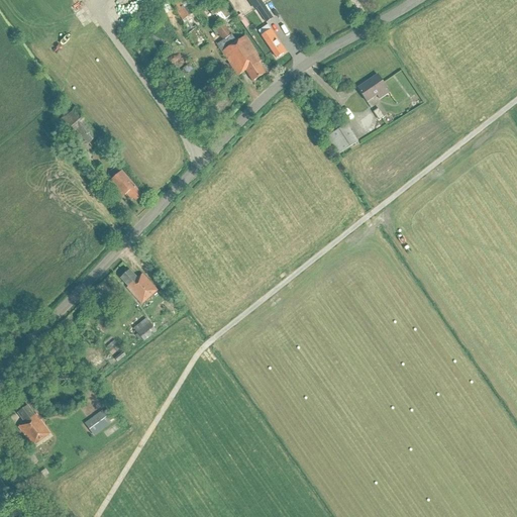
[(125,0),(118,7),(127,16),(134,9),(125,0)]
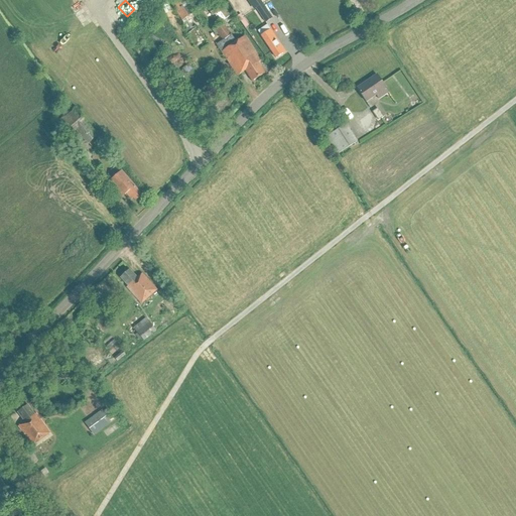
[(128,0),(137,10),(149,0),(128,0)]
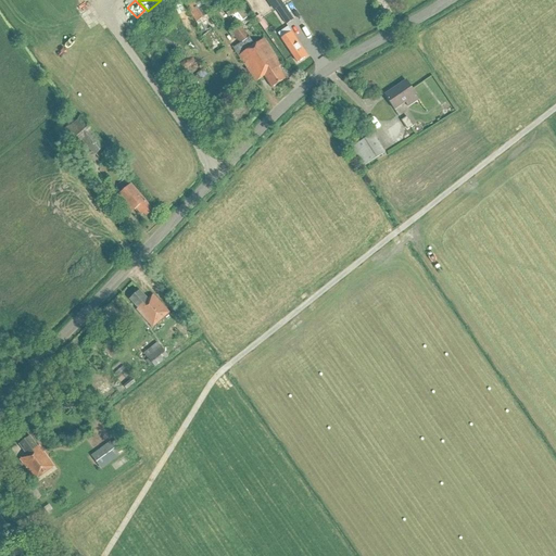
[(210,14),(199,0),(192,0),(185,5),(204,35),(215,28),(206,16),(210,14)]
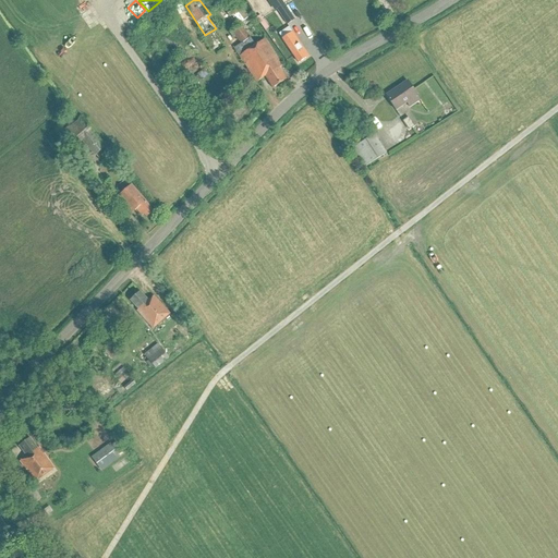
[(283,7),(284,5),(280,0),(266,0),(274,11),(277,10),(283,7)]
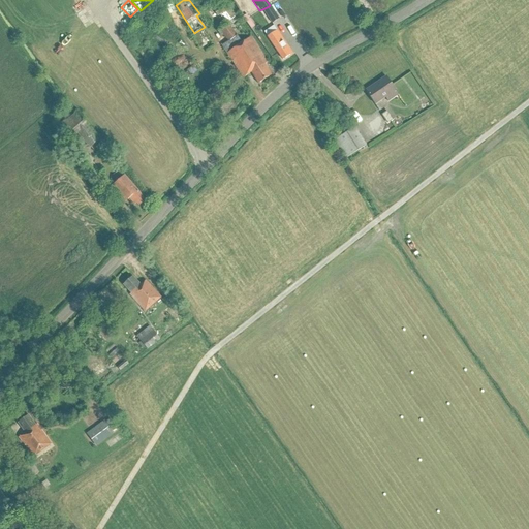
[(279,0),(278,0),(272,4),(282,19),(289,13),(279,0)]
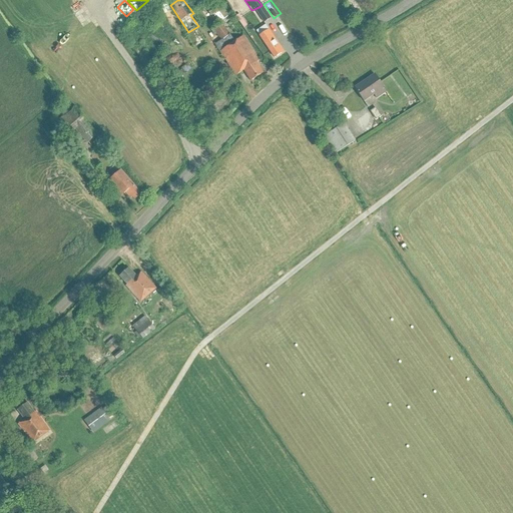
[(264,23),(271,18),(262,5),(261,6),(254,9),(264,23)]
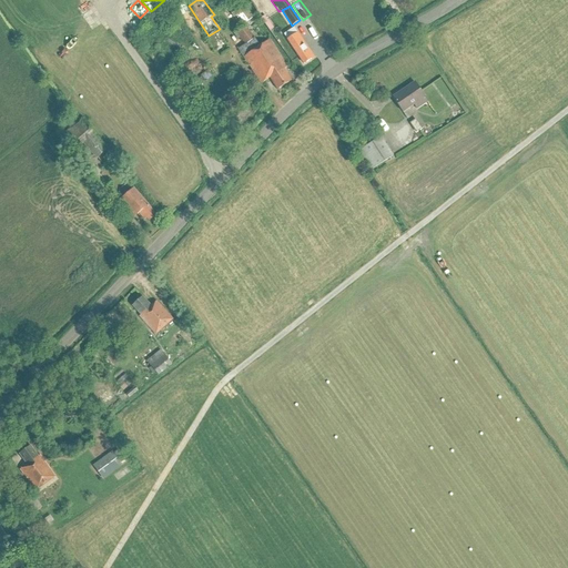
[(232,19),(224,9),(214,16),(225,31),(230,28),(226,23),(232,19)]
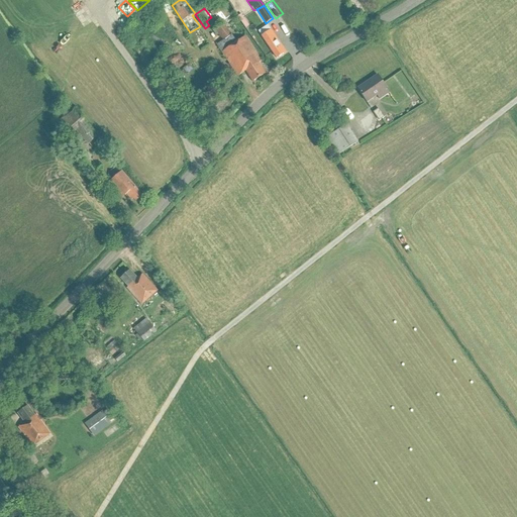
[(283,22),(273,28),(286,53),(297,47),(283,22)]
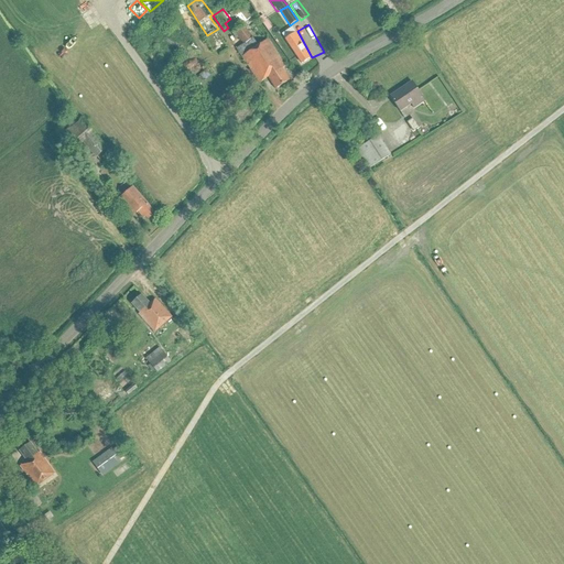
[(259,47),(243,26),(235,33),(245,46),(238,51),(259,83),(268,78),(275,89),(289,80),(282,69),(285,67),(268,41),(259,47)]
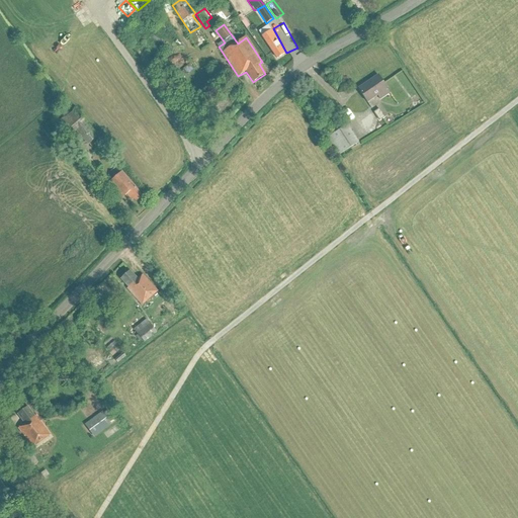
[(262,36),(277,59),(284,54),(281,51),(284,49),(271,30),(262,36)]
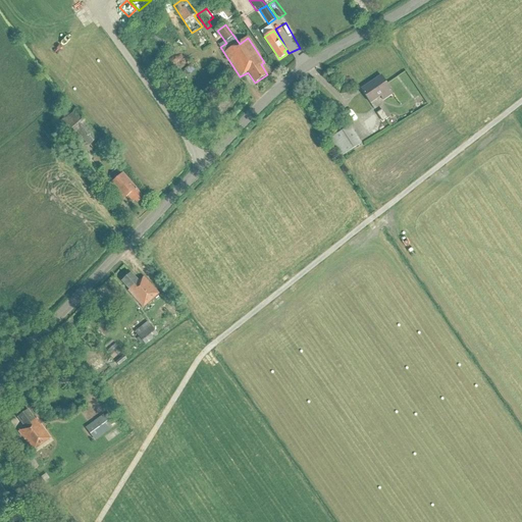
[(181,73),(185,77),(195,69),(192,65),(181,73)]
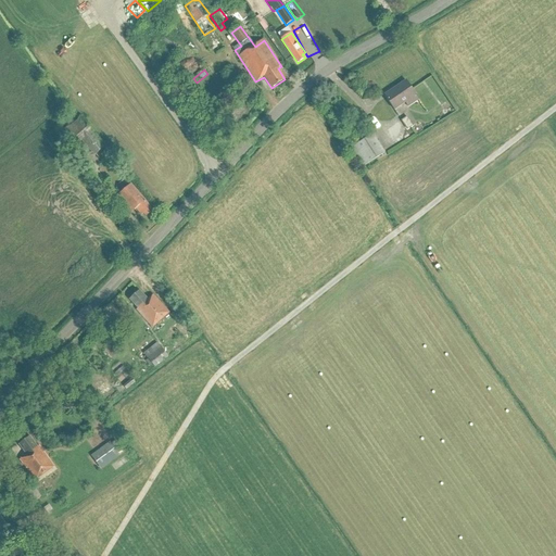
[(408,108),(418,100),(405,80),(384,96),(394,111),(405,103),(408,108)]
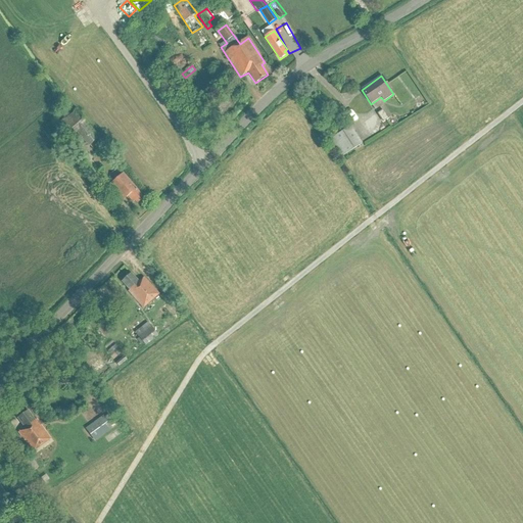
[(384,105),(393,117),(399,113),(390,101),(384,105)]
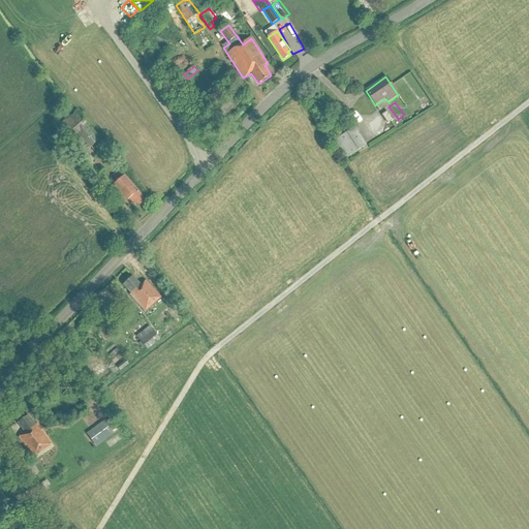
[(90,148),(99,141),(87,126),(88,125),(76,113),(66,121),(65,120),(60,125),(71,139),(78,133),(90,148)]
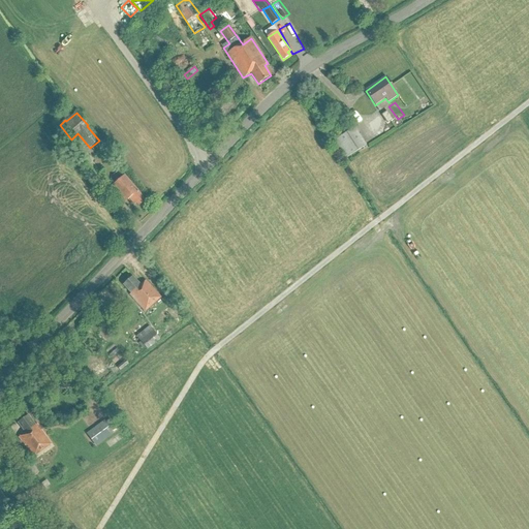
[(377,127),(392,128),(392,113),(378,113),(377,127)]
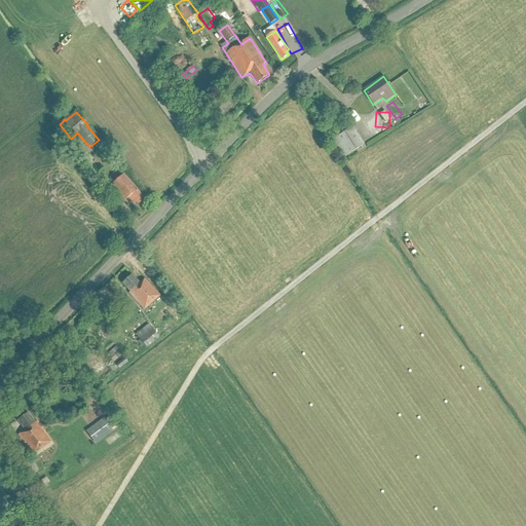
[(343,157),(364,145),(352,127),(333,141),(343,157)]
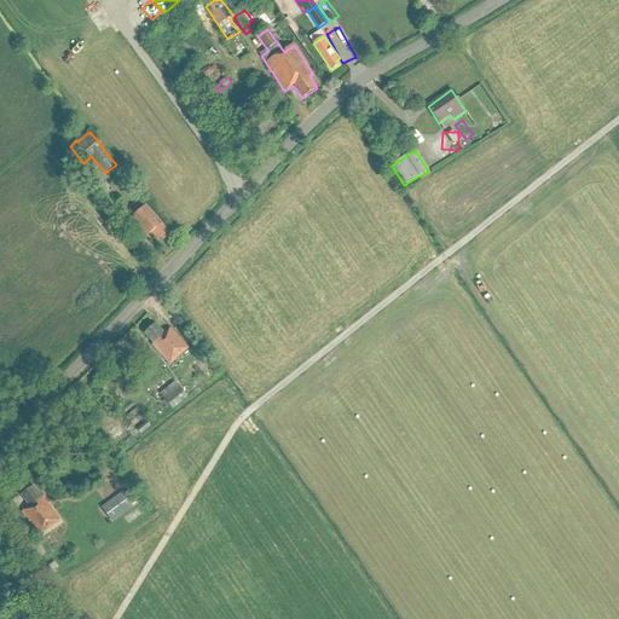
[(162,241),(171,235),(161,224),(145,206),(131,219),(146,236),(151,232),(157,239),(160,238),(162,241)]
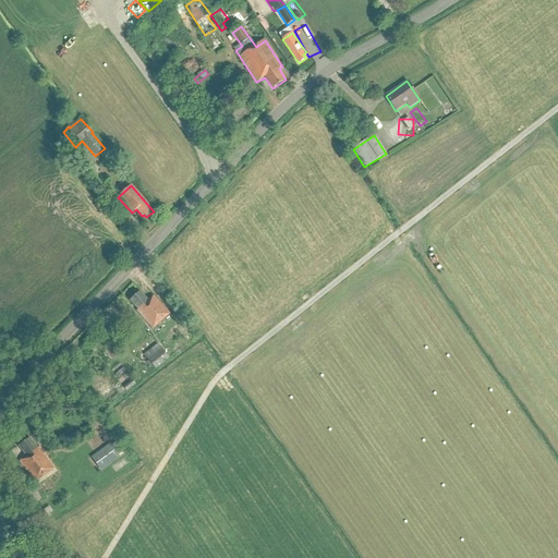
[(153,328),(169,314),(154,296),(148,302),(140,292),(130,301),(138,310),(137,312),(153,328)]
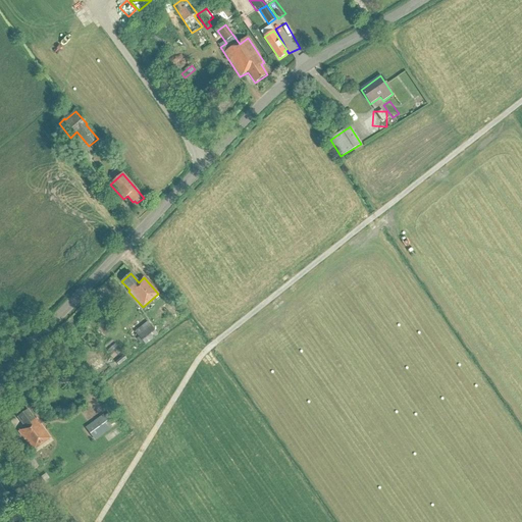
[(158,335),(152,327),(148,323),(136,333),(145,346),(158,335)]
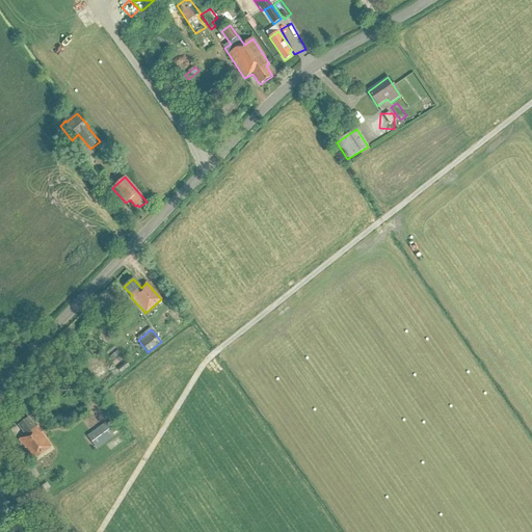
[(33,460),(52,447),(37,427),(35,428),(29,419),(19,426),(25,435),(19,440),(33,460)]
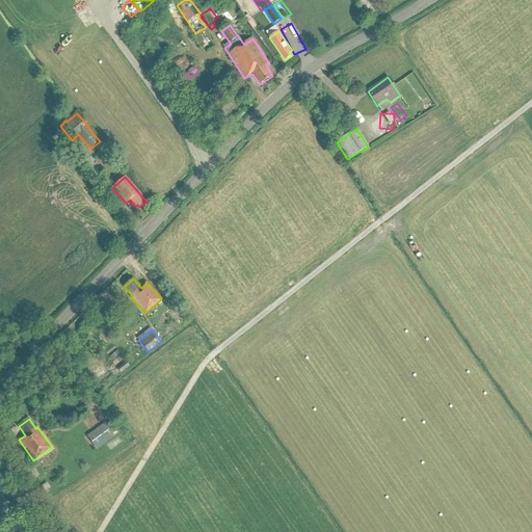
[(96,450),(113,439),(117,434),(110,423),(106,426),(105,425),(86,437),(96,450)]
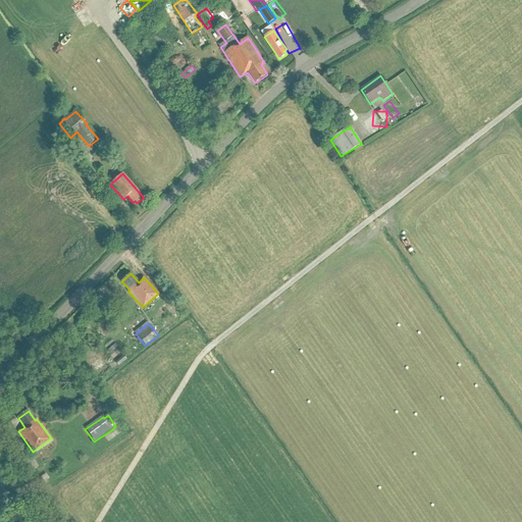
[(115,431),(118,435),(126,430),(123,426),(115,431)]
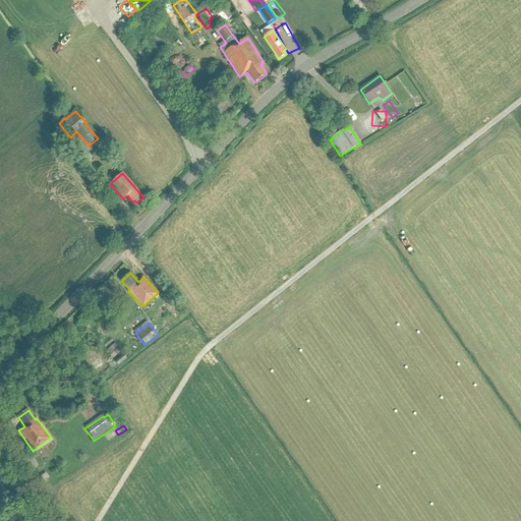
[(23,461),(32,472),(39,467),(34,460),(35,459),(32,455),(23,461)]
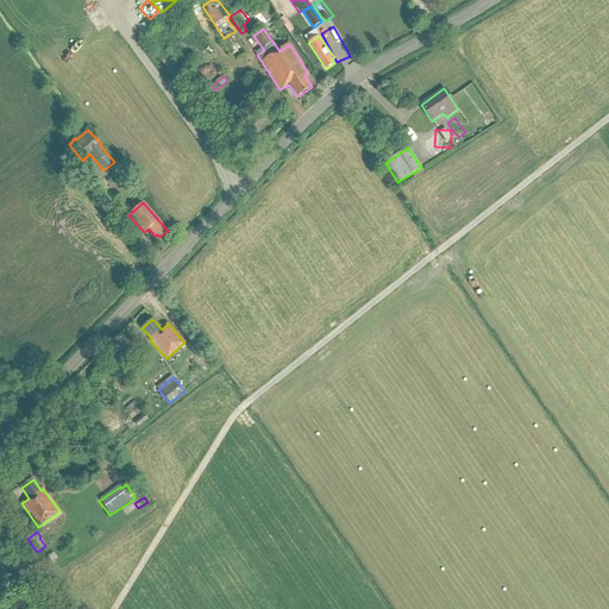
[(4,571),(12,565),(7,559),(0,563),(0,585),(10,579),(4,571)]
